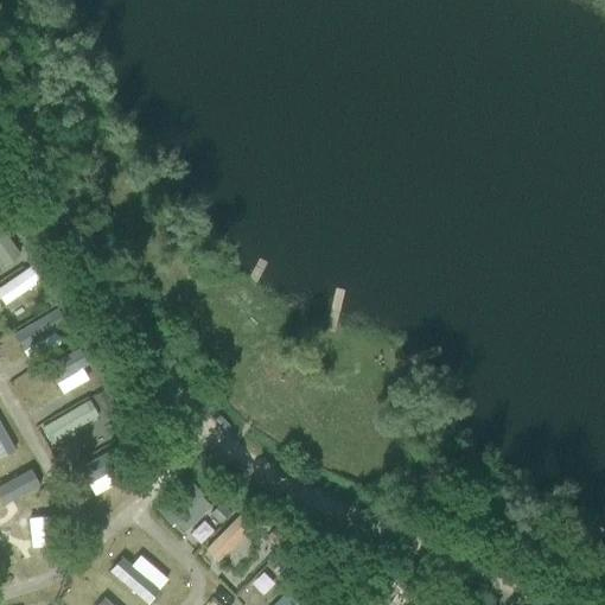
[(10,216),(0,222),(0,225),(6,234),(16,227),(10,216)]
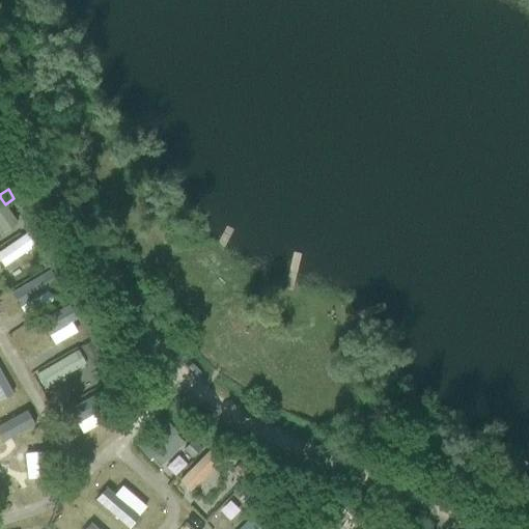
[(0,234),(14,225),(0,206),(0,234)]
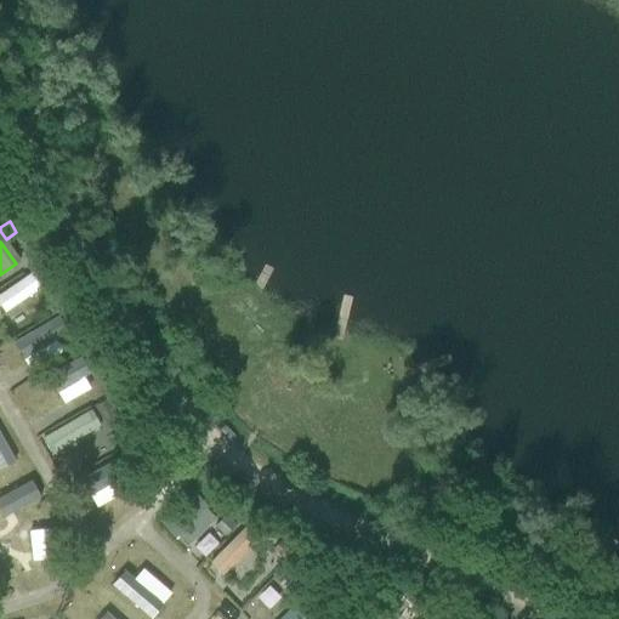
[(0,310),(10,327),(23,318),(16,305),(45,288),(37,272),(0,291),(0,310)]
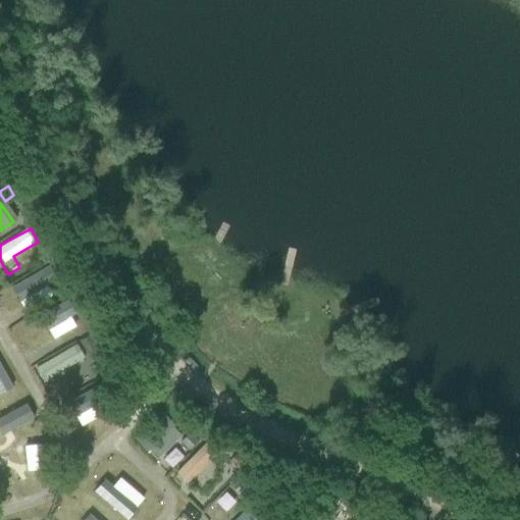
[(42,270),(10,287),(20,306),(52,291),(42,270)]
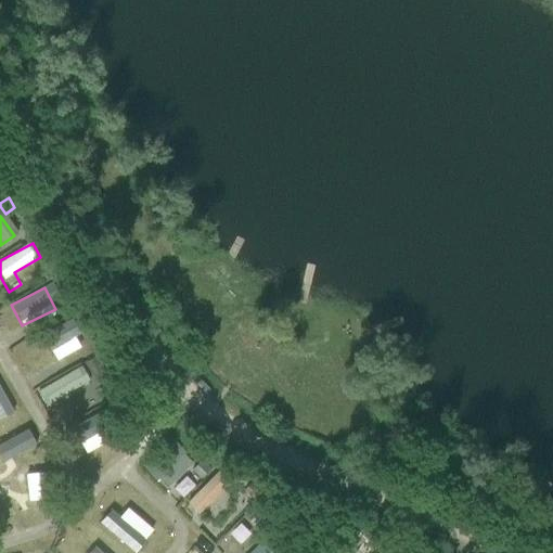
[(84,326),(65,337),(71,346),(58,355),(60,359),(29,377),(34,385),(95,347),(84,326)]
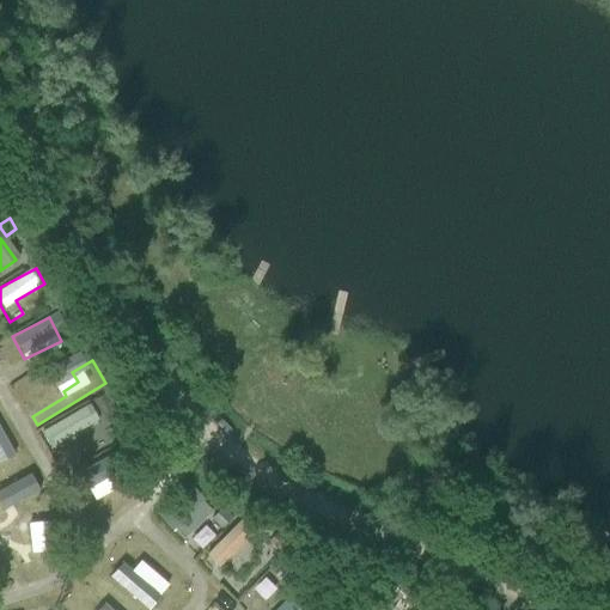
[(54,370),(17,385),(29,414),(66,397),(54,370)]
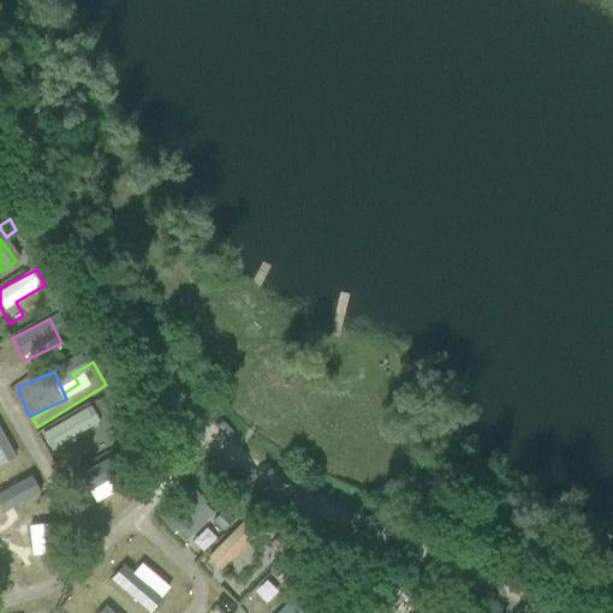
[(102,399),(91,405),(100,418),(109,412),(102,399)]
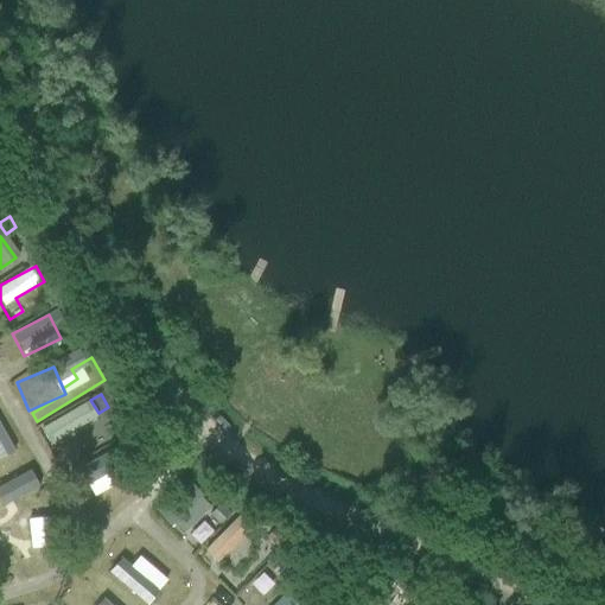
[(49,446),(97,416),(88,400),(38,430),(49,446)]
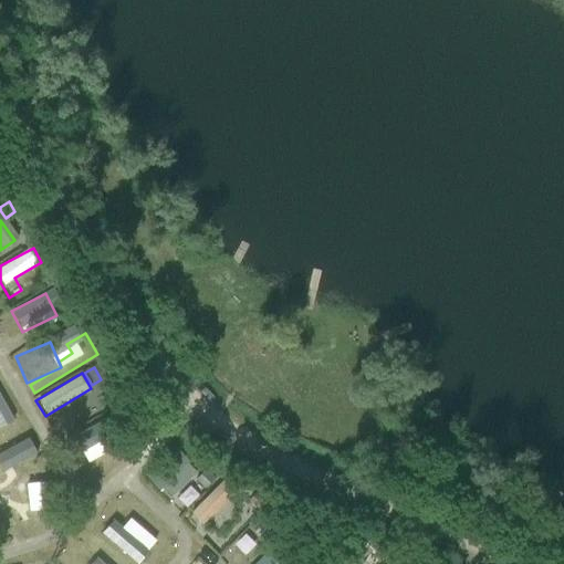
[(0,421),(12,414),(4,403),(0,405),(0,421)]
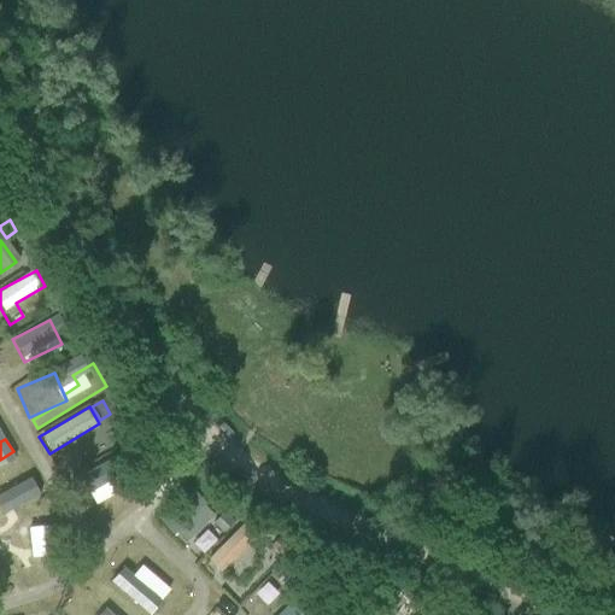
[(88,501),(130,479),(118,455),(76,476),(88,501)]
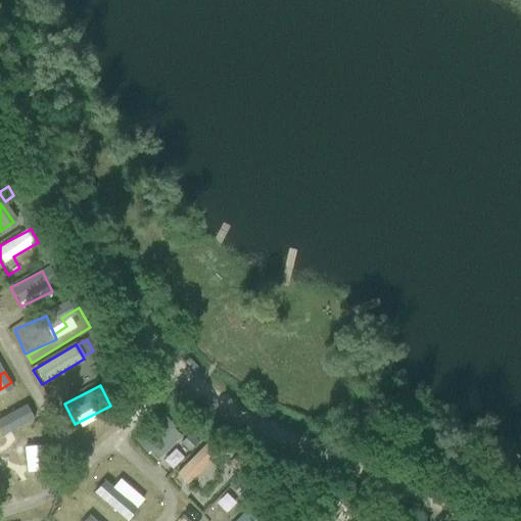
[(30,408),(0,421),(0,439),(37,422),(30,408)]
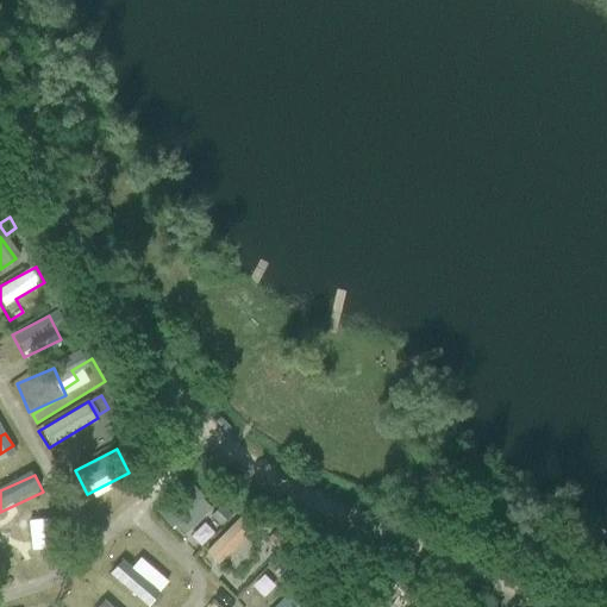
[(185,539),(213,508),(187,482),(157,513),(185,539)]
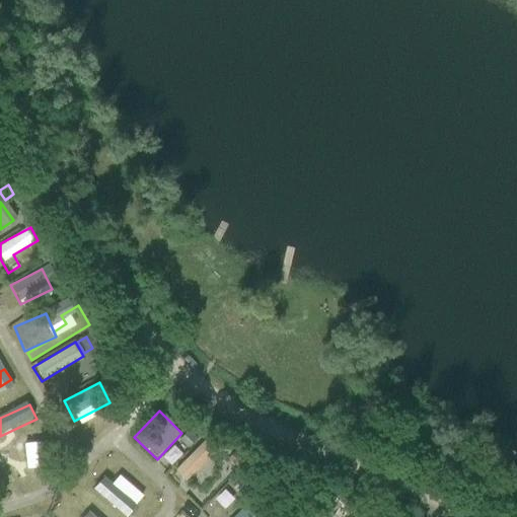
[(186,433),(177,442),(186,450),(194,441),(186,433)]
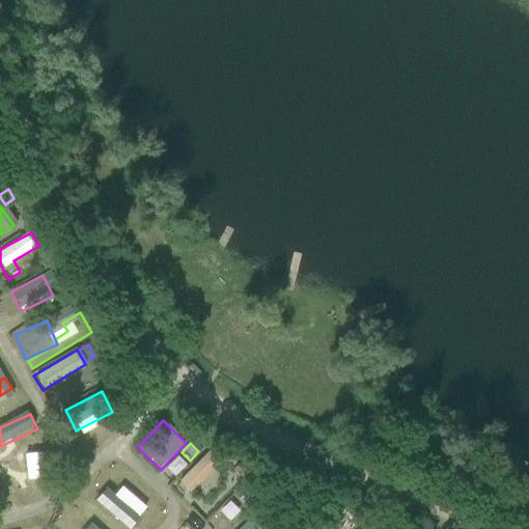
[(214,446),(175,479),(188,493),(225,460),(214,446)]
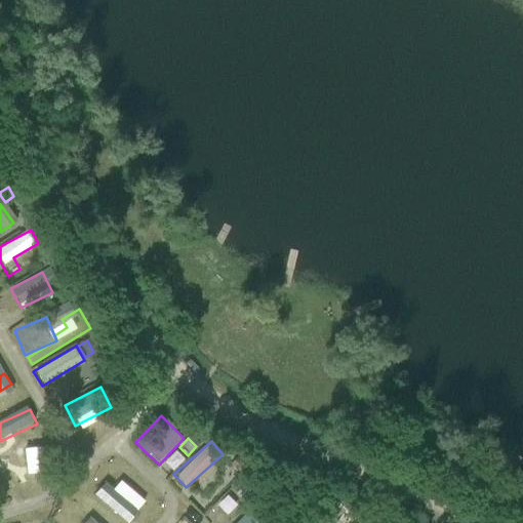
[(27,446),(1,460),(23,497),(47,483),(27,446)]
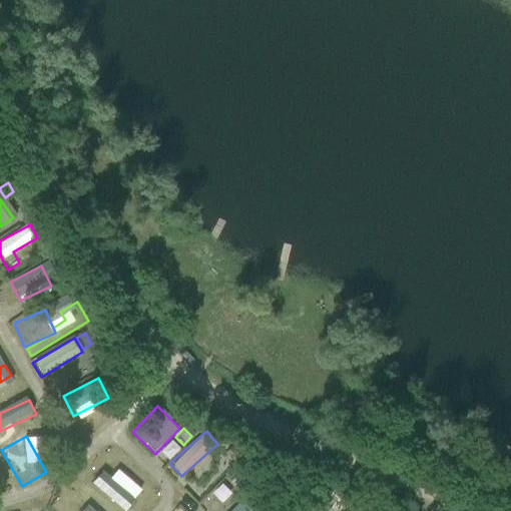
[(231,448),(223,456),(234,466),(242,458),(231,448)]
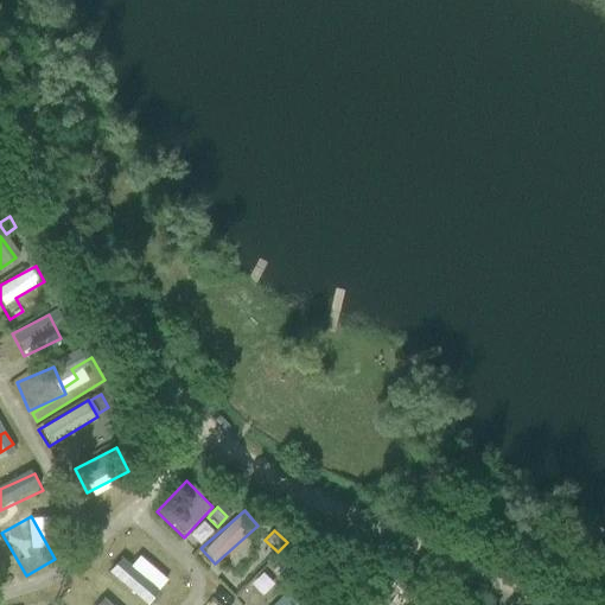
[(121,553),(161,592),(174,578),(134,539),(121,553)]
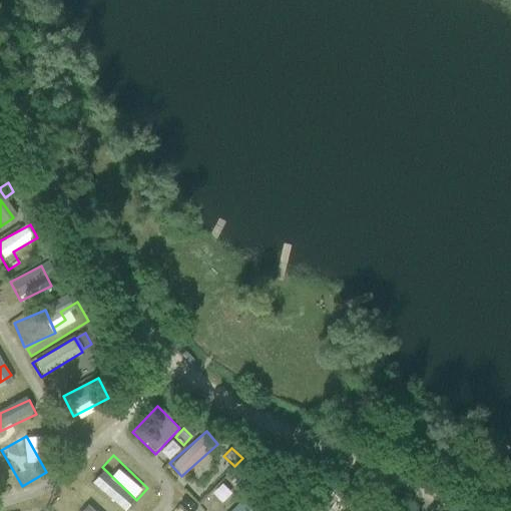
[(98,467),(88,478),(98,488),(109,478),(98,467)]
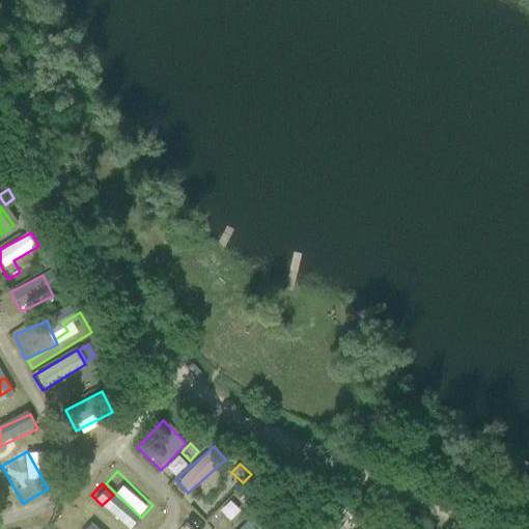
[(245,492),(237,501),(244,508),(252,499),(245,492)]
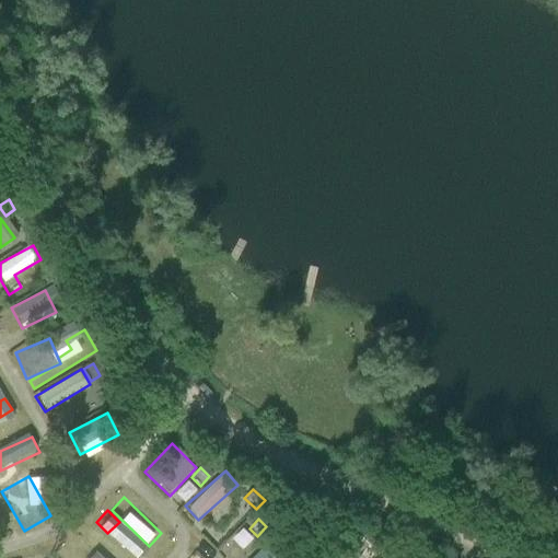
[(230,541),(241,551),(253,539),(243,529),(230,541)]
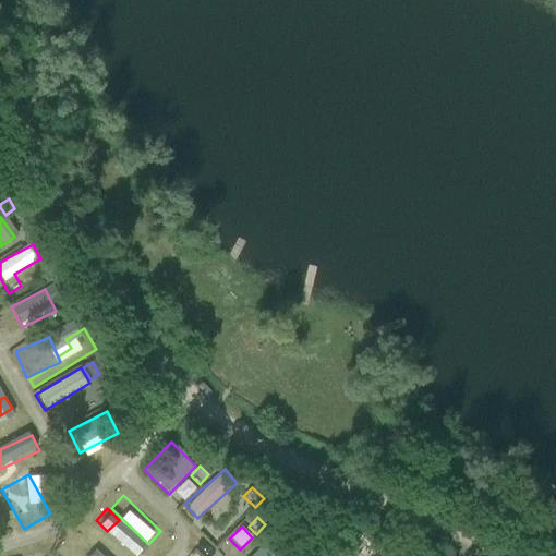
[(120,555),(98,534),(85,548),(93,555),(120,555)]
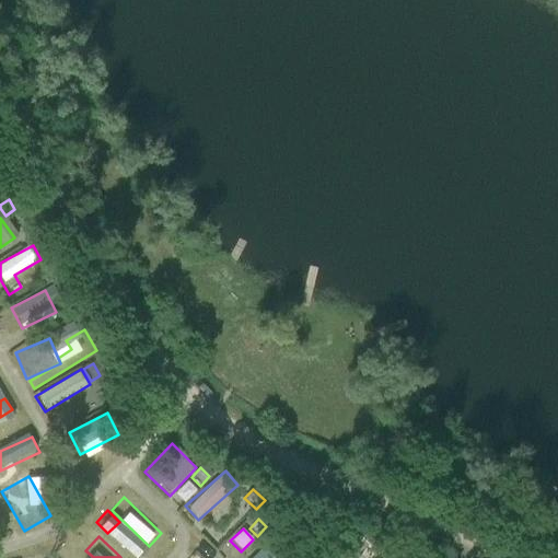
[(274,557),(264,546),(251,557),(274,557)]
